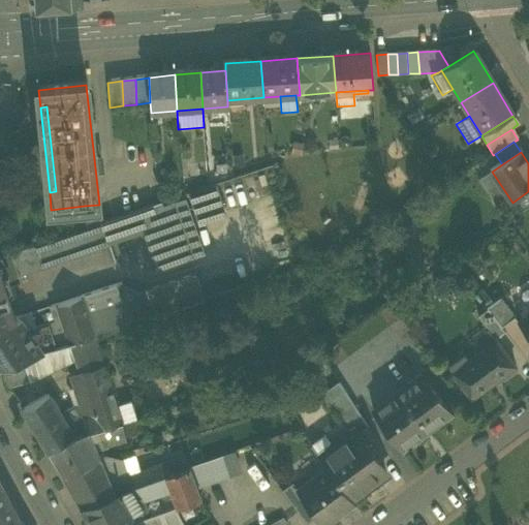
[(512,203),(492,172),(479,181),(500,211),(511,204),(512,203)]
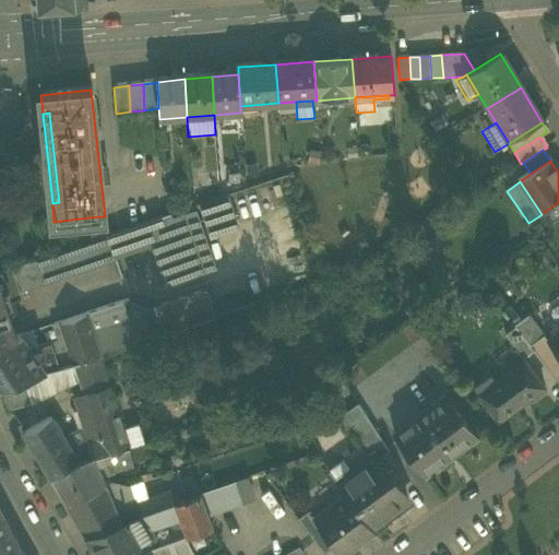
[(229,200),(199,210),(211,244),(240,233),(229,200)]
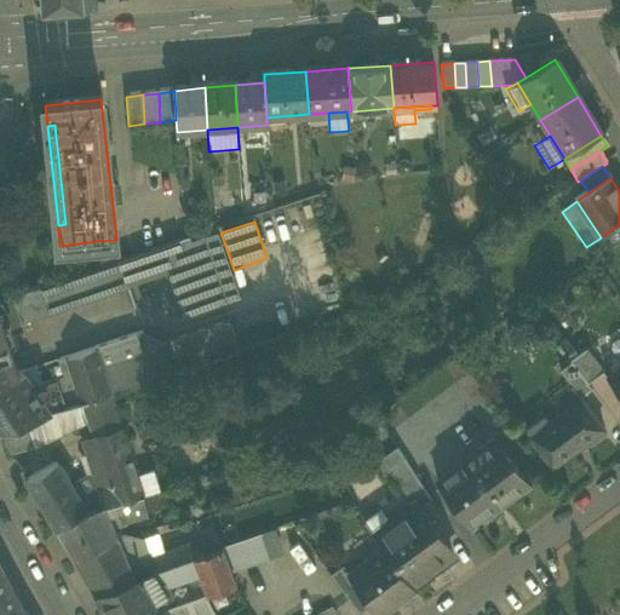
[(600,239),(608,251),(619,242),(619,224),(601,237),(600,239)]
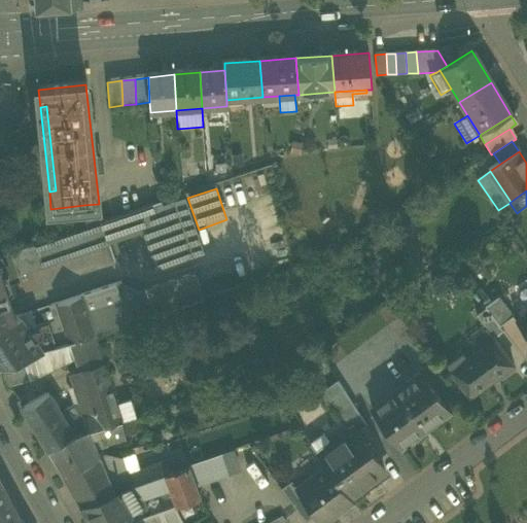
[(181,201),(170,205),(189,260),(201,256),(181,201)]
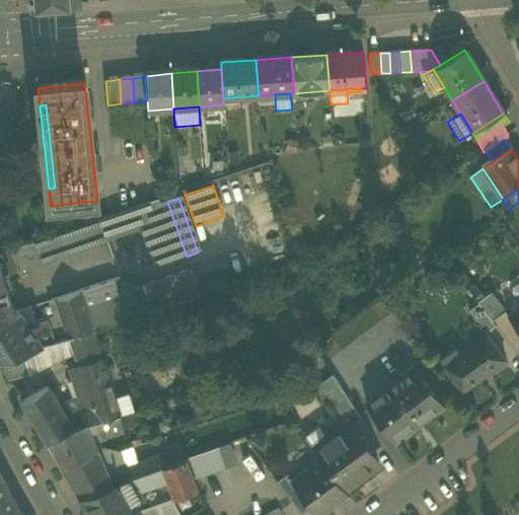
[(83,202),(85,226),(99,221),(97,201),(83,202)]
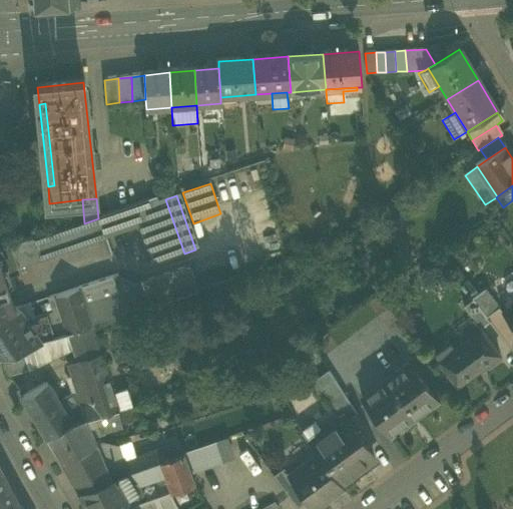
[(105,239),(140,227),(164,219),(158,202),(157,198),(98,218),(105,239)]
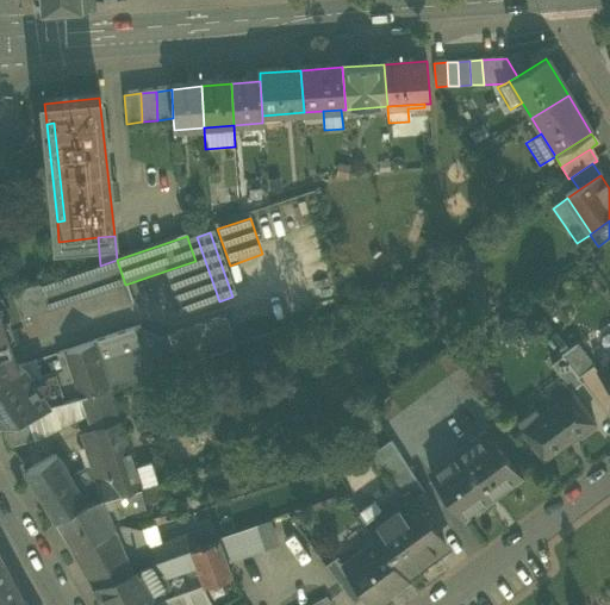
[(197,237),(188,241),(195,261),(211,304),(219,301),(197,237)]
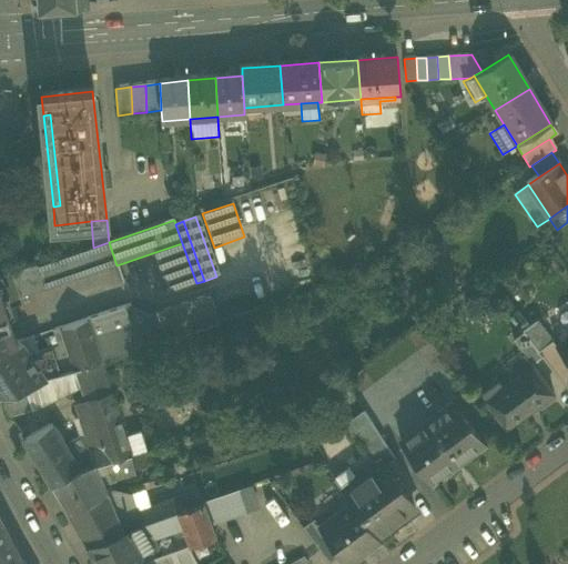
[(13,275),(21,299),(117,265),(109,242),(93,248),(13,275)]
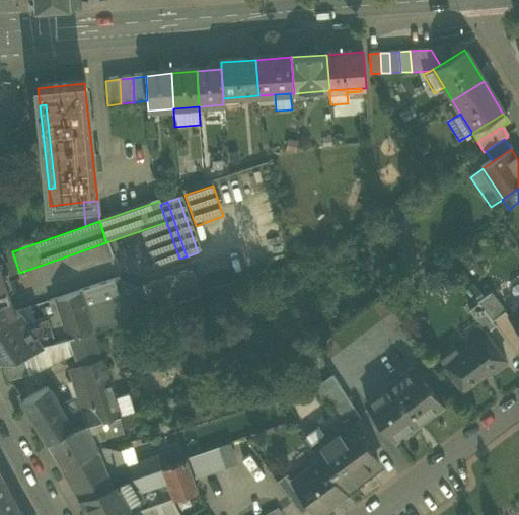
[(179,259),(166,222),(142,230),(155,268),(179,259)]
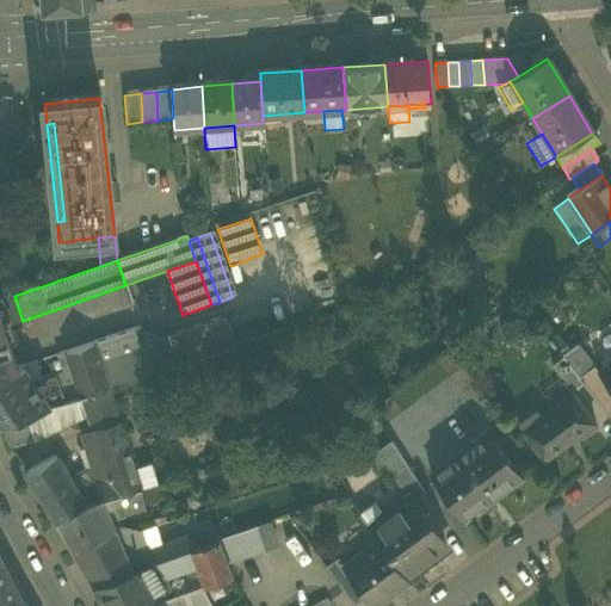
[(0,357),(13,353),(7,335),(0,311),(0,357)]
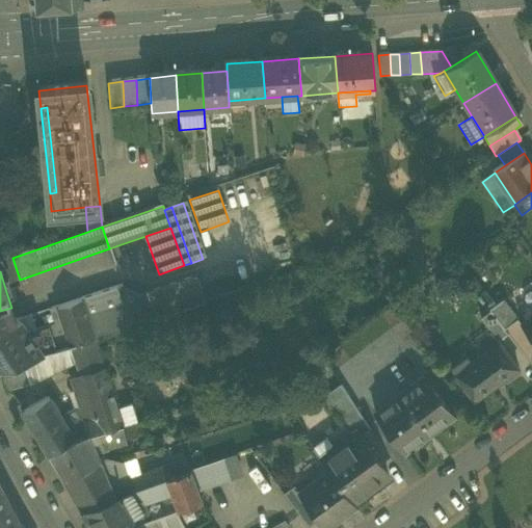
[(82,300),(95,340),(206,304),(197,279),(138,298),(124,291),(123,287),(82,300)]
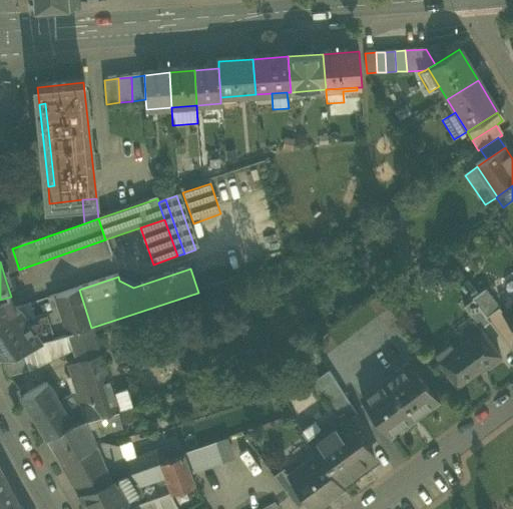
[(69,335),(91,328),(79,290),(56,298),(61,312),(61,311),(69,335)]
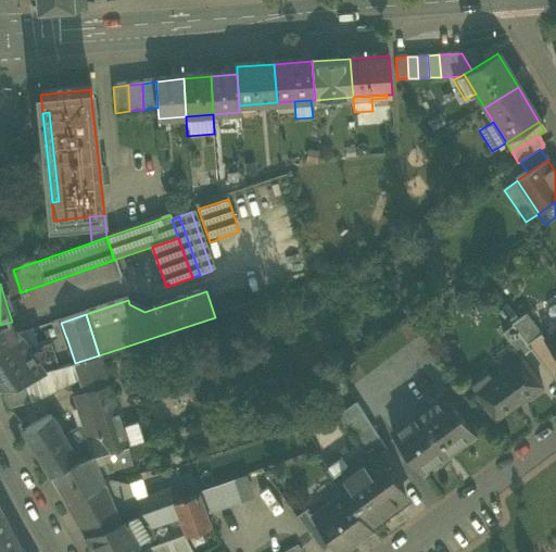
[(513,326),(514,328),(528,347),(540,338),(523,317),(513,326)]
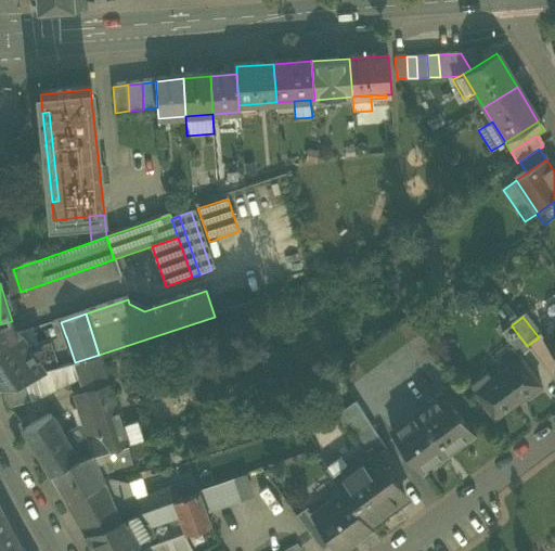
[(12,321),(0,324),(0,342),(17,336),(12,321)]
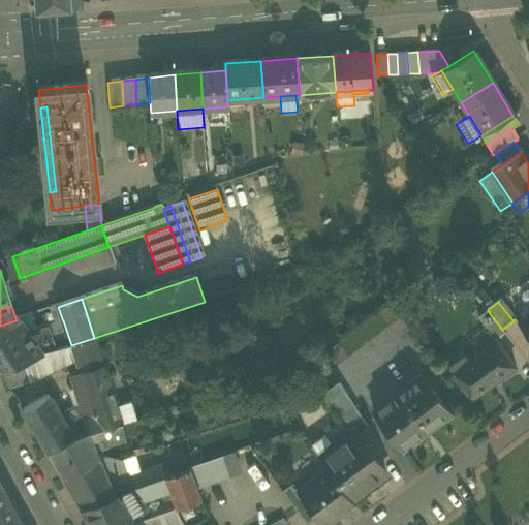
[(505,335),(502,330),(489,312),(477,320),(485,331),(486,332),(485,333),(493,344),(494,342),(505,335)]
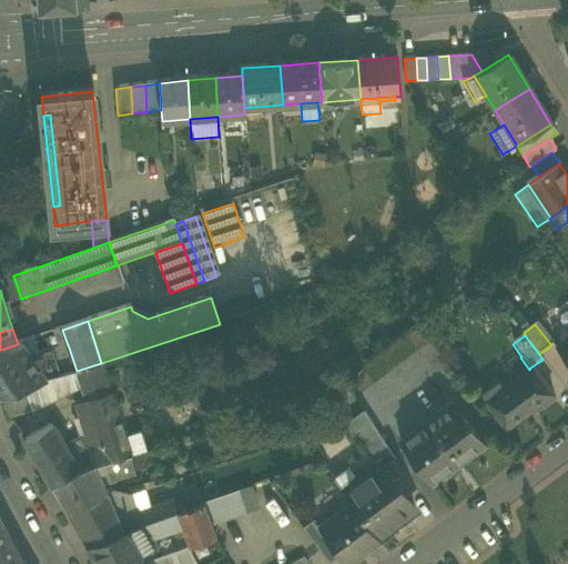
[(567,338),(554,349),(567,368),(567,338)]
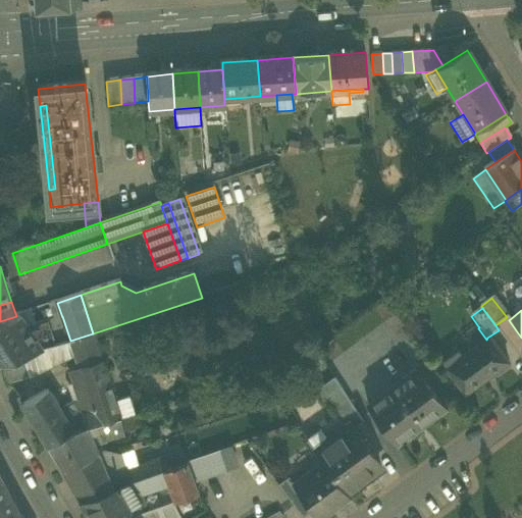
[(0,362),(23,355),(42,350),(28,327),(19,315),(16,316),(0,321),(0,362)]
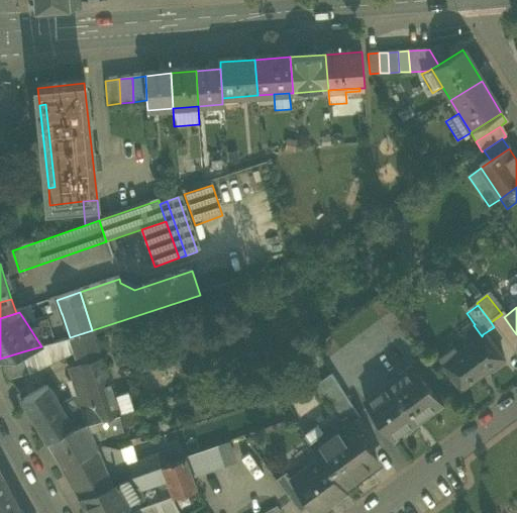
[(70,337),(62,313),(62,314),(47,318),(56,342),(70,337)]
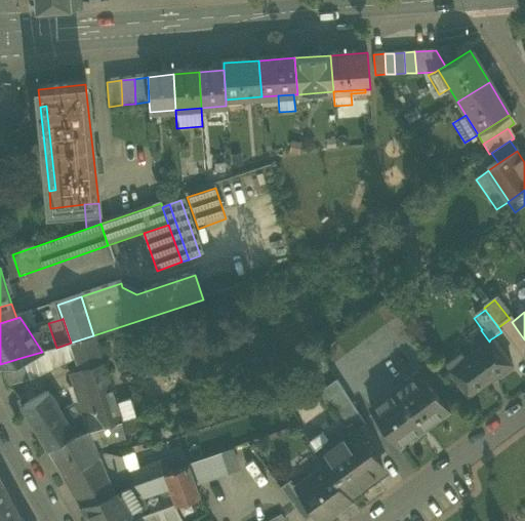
[(51,349),(56,348),(48,323),(28,329),(42,352),(51,349)]
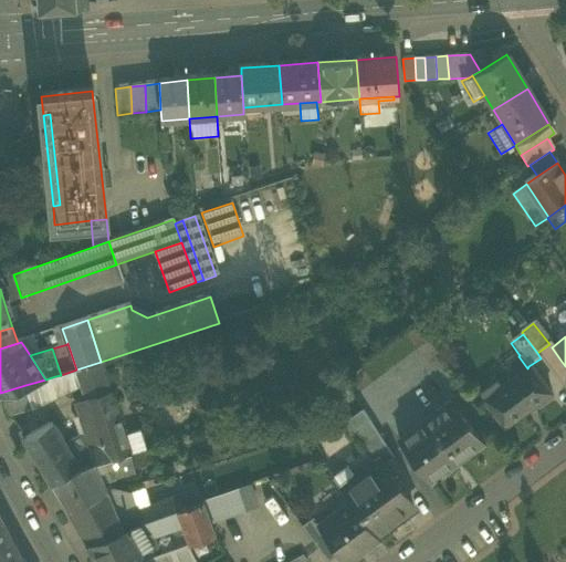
[(82,387),(86,401),(112,393),(101,362),(76,370),(82,387)]
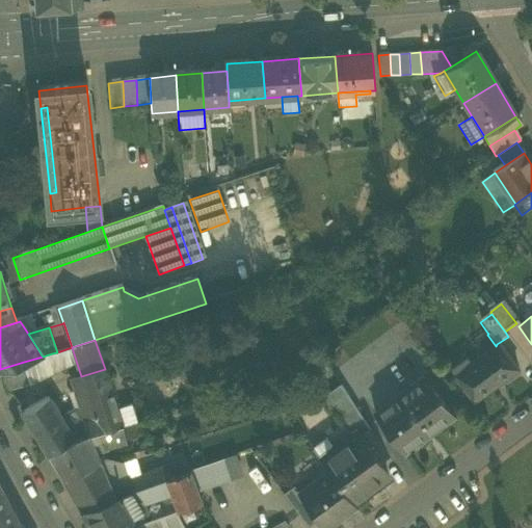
[(453,377),(473,404),(517,372),(497,344),(496,346),(469,365),(466,361),(451,371),(455,375),(453,377)]
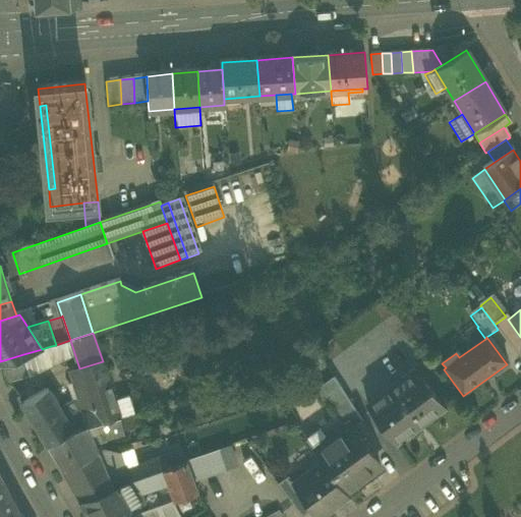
[(61,363),(75,356),(70,340),(56,345),(51,346),(61,363)]
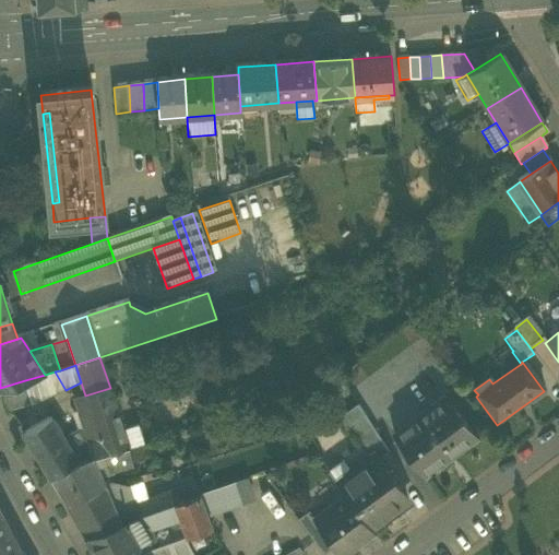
[(146,379),(143,370),(135,374),(138,381),(146,379)]
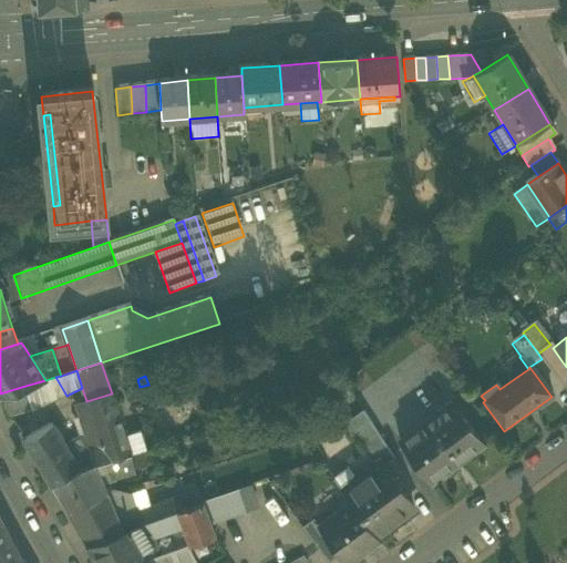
[(26,386),(33,412),(66,396),(55,377),(45,380),(26,386)]
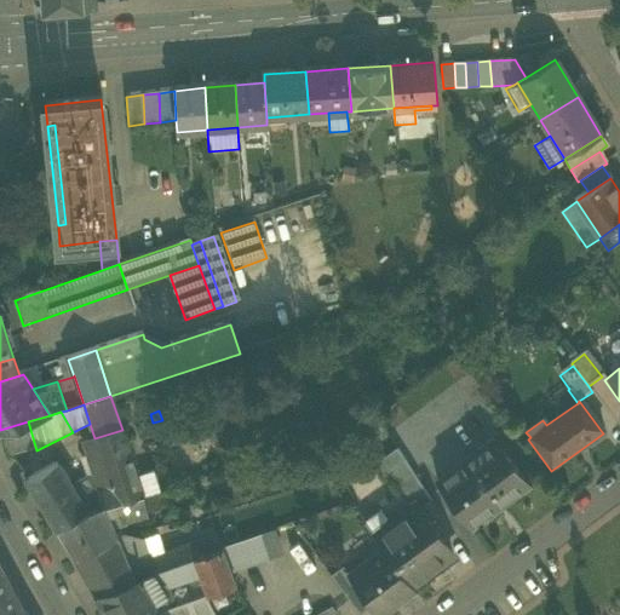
[(0,430),(7,458),(36,450),(28,421),(0,430)]
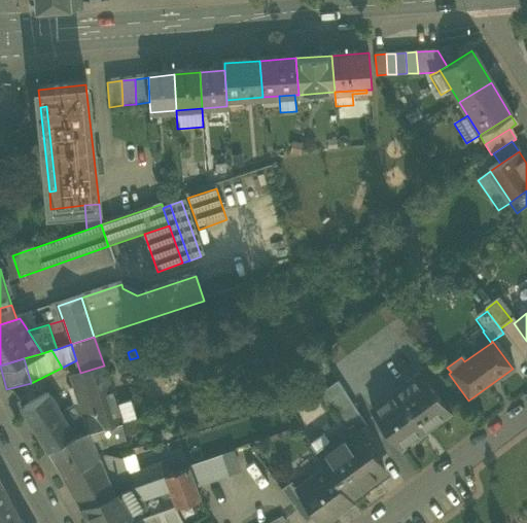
[(104,365),(80,373),(81,379),(71,382),(78,405),(91,441),(93,440),(104,437),(125,430),(117,406),(104,365)]
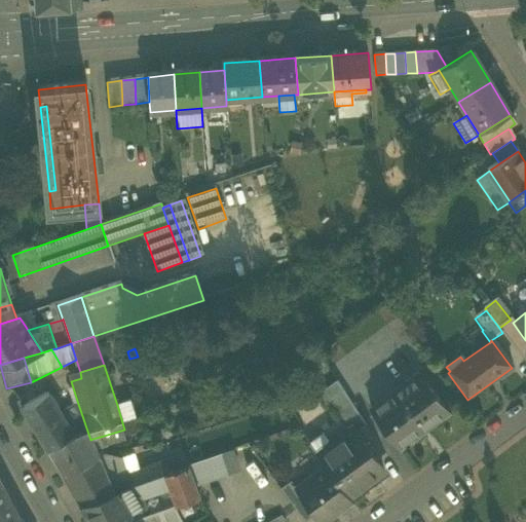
[(69,375),(71,381),(81,378),(80,372),(69,375)]
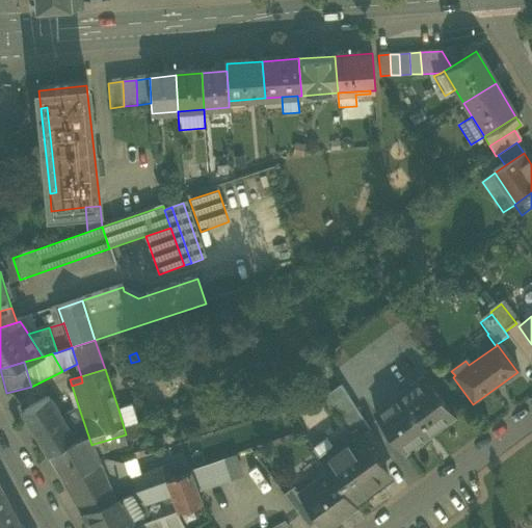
[(375,415),(404,454),(455,418),(425,377),(375,415)]
